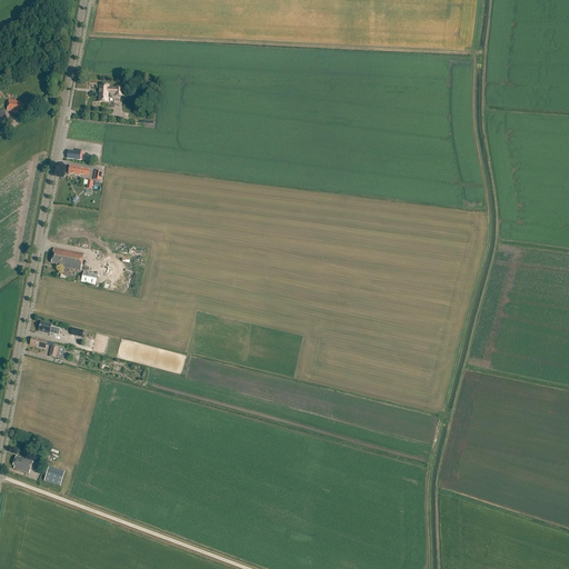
[(99,86),(98,101),(108,102),(109,95),(116,95),(116,96),(122,97),(123,88),(116,87),(116,89),(109,88),(109,86),(99,86)]
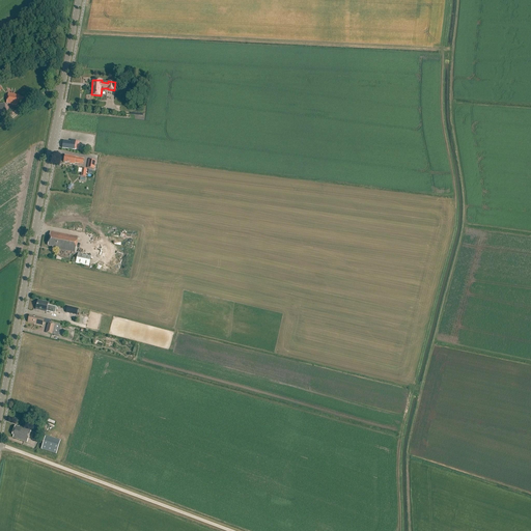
[(23,105),(24,98),(19,96),(19,95),(8,93),(7,103),(17,105),(18,104),(23,105)]
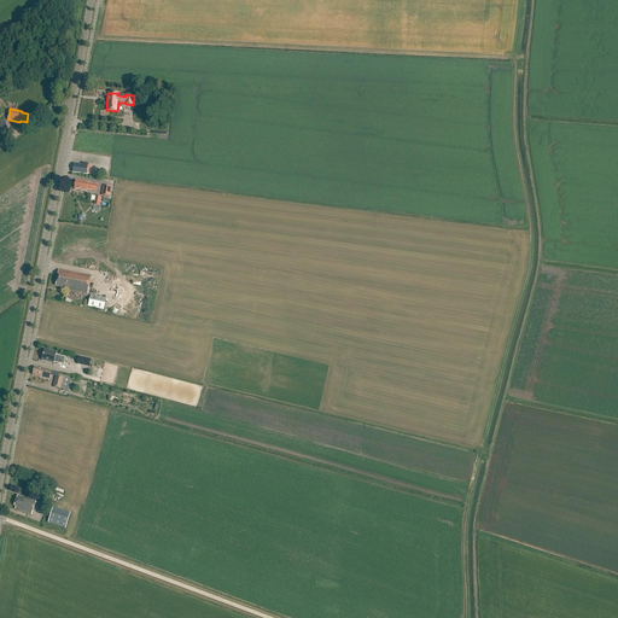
[(92,174),(93,164),(82,163),(82,164),(74,163),(73,172),(87,174),(87,173),(92,174)]
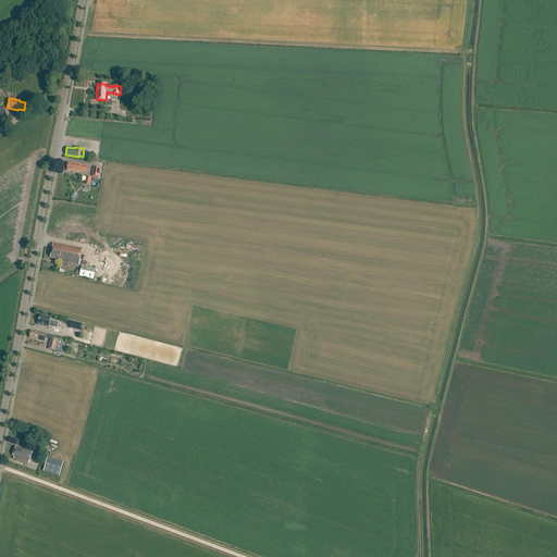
[(87,166),(67,163),(66,170),(78,172),(78,171),(87,172),(87,166)]
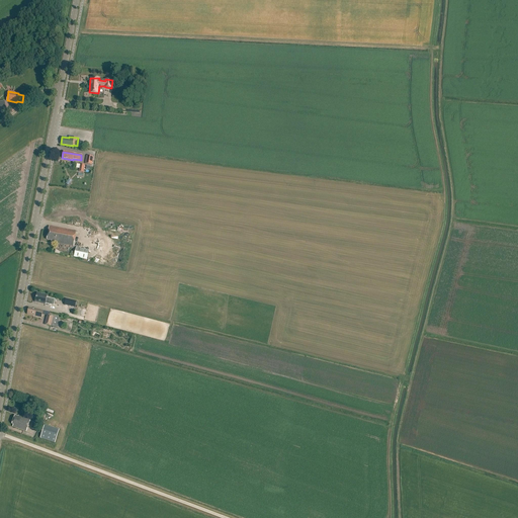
[(85,163),(92,165),(93,157),(86,155),(85,163)]
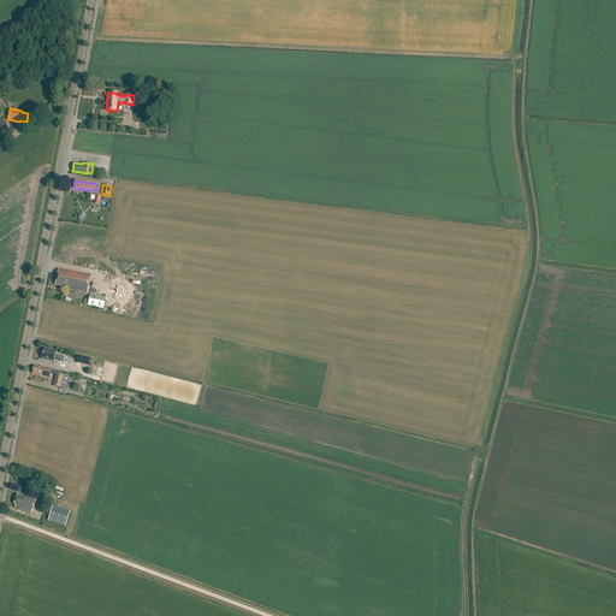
[(61,285),(60,288),(87,292),(90,274),(59,268),(55,285),(61,285)]
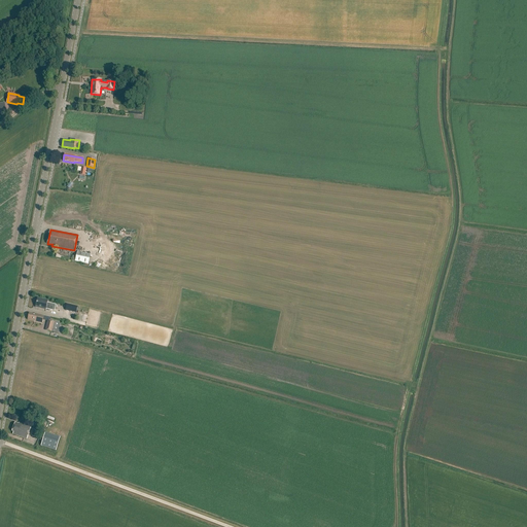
[(91,254),(77,251),(75,261),(89,265),(91,254)]
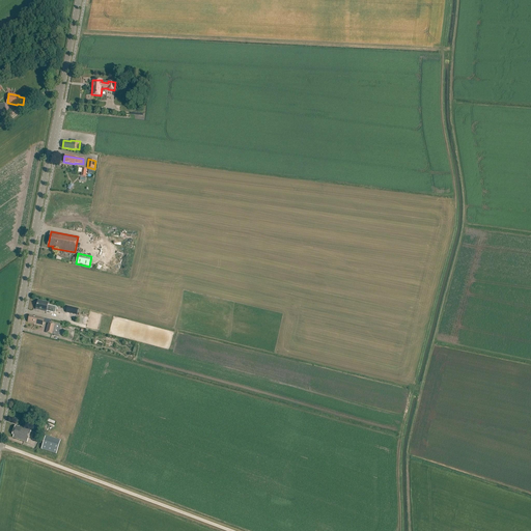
[(47,311),(55,313),(56,307),(48,305),(49,303),(43,302),(38,301),(36,308),(37,308),(37,310),(47,312),(47,311)]
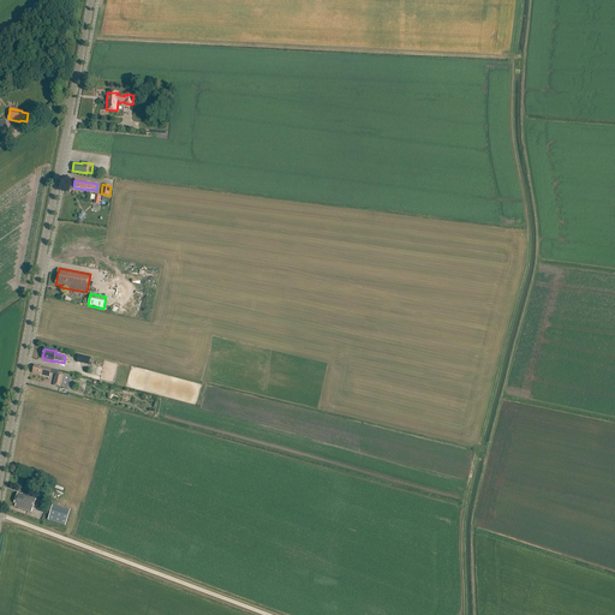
[(89,365),(90,358),(78,356),(77,363),(89,365)]
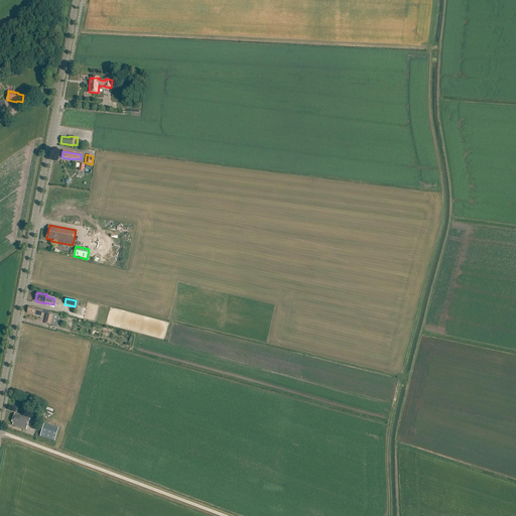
[(50,311),(34,307),(34,308),(28,306),(27,313),(41,316),(41,314),(46,315),(47,314),(49,314),(50,311)]
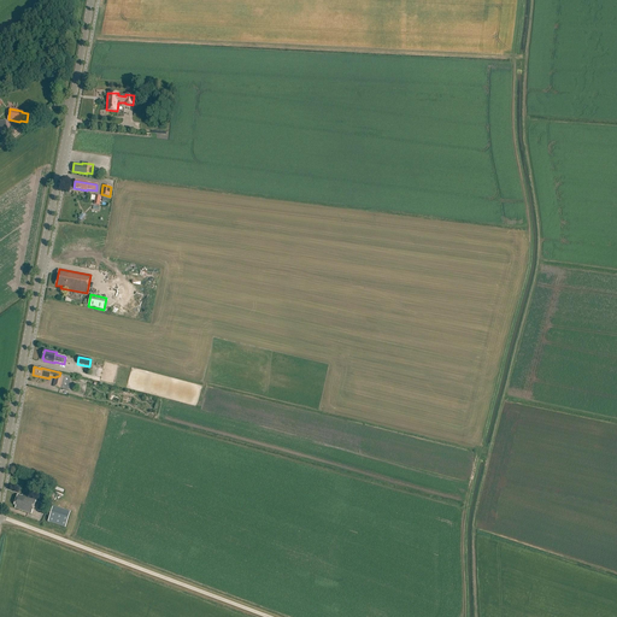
[(59,376),(57,376),(56,377),(53,387),(60,388),(64,377),(59,376)]
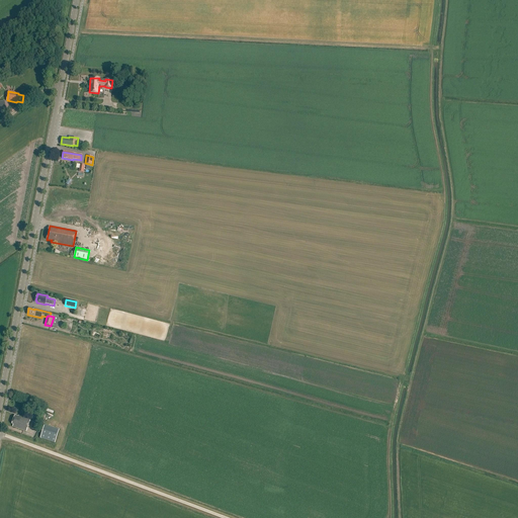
[(26,431),(30,420),(22,416),(22,417),(18,416),(15,415),(12,424),(13,425),(12,427),(26,431)]
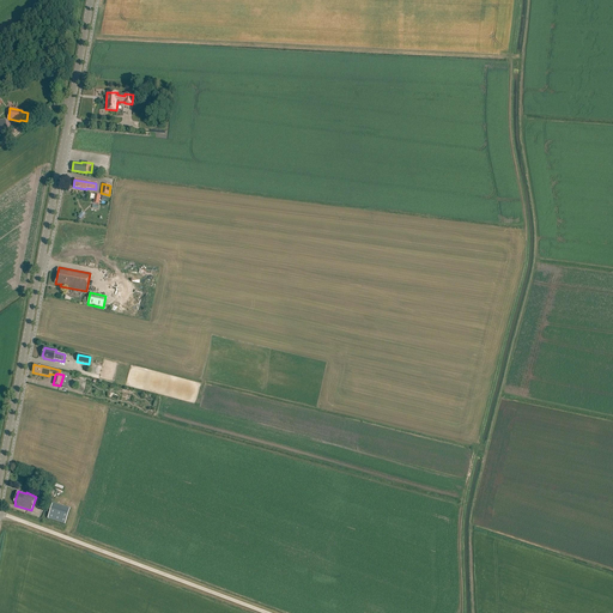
[(50,520),(68,523),(72,508),(54,503),(50,520)]
